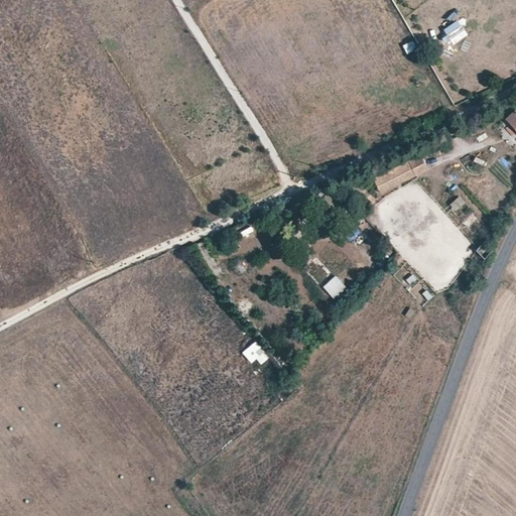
[(515,107),(506,118),(515,128),(515,107)]
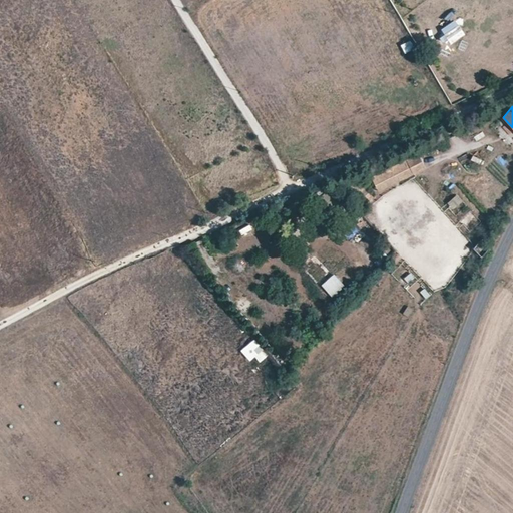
[(389,160),(381,165),(386,170),(393,166),(389,160)]
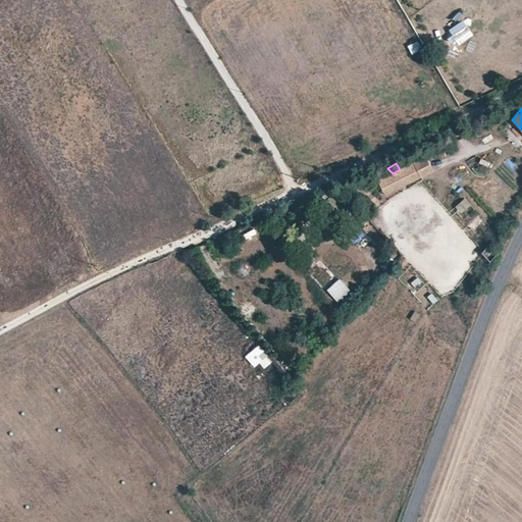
[(441,175),(433,183),(439,189),(448,180),(441,175)]
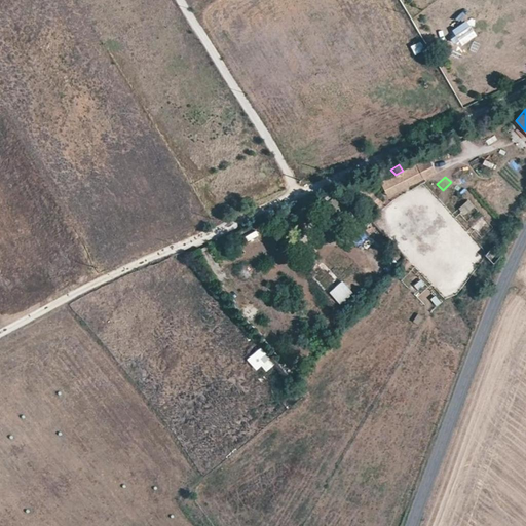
[(457,190),(462,196),(470,189),(464,183),(457,190)]
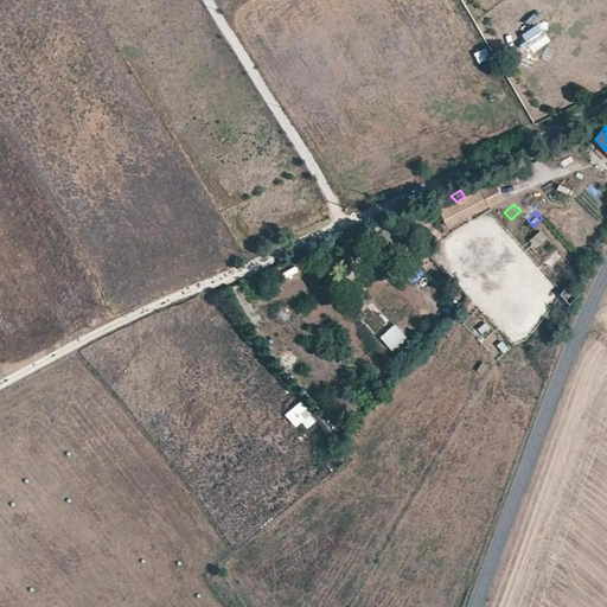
[(344,246),(330,253),(334,261),(347,254),(344,246)]
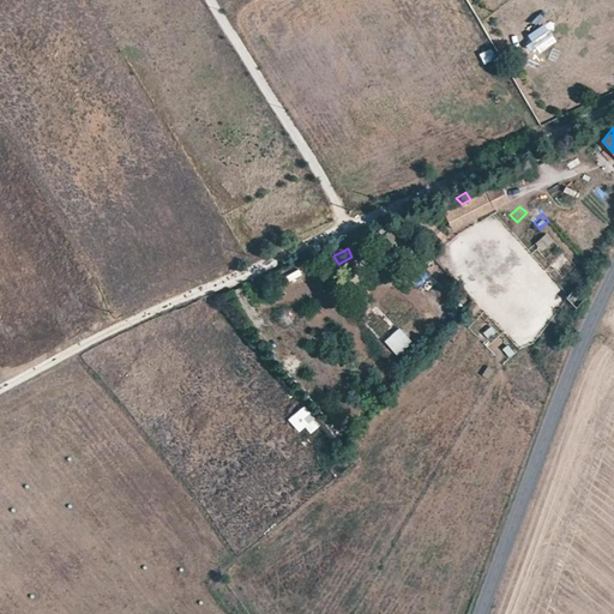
[(326,256),(311,265),(315,274),(331,264),(326,256)]
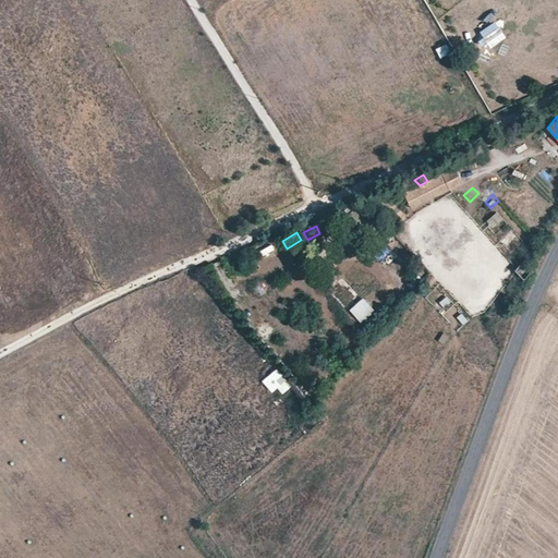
[(517,270),(524,279),(534,269),(528,263),(525,261),(517,270)]
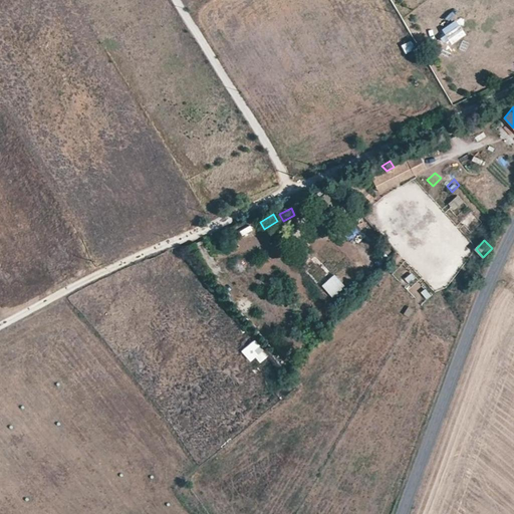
[(332,298),(345,286),(334,274),(321,286),(332,298)]
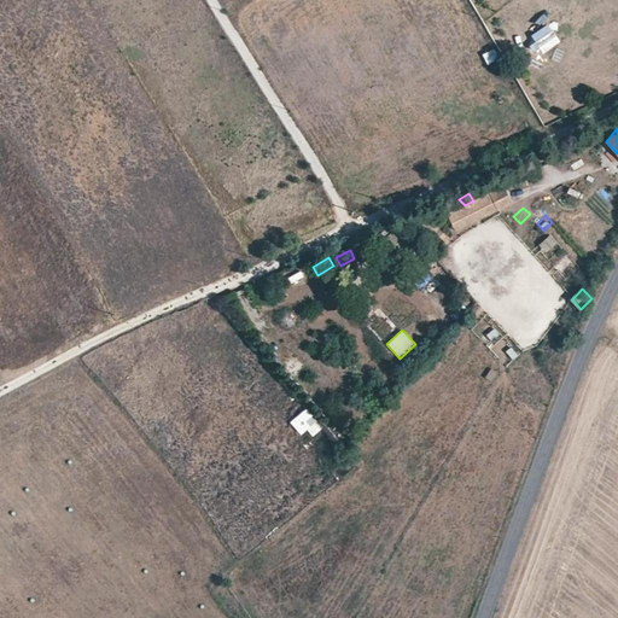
[(542,354),(538,360),(548,367),(553,363),(542,354)]
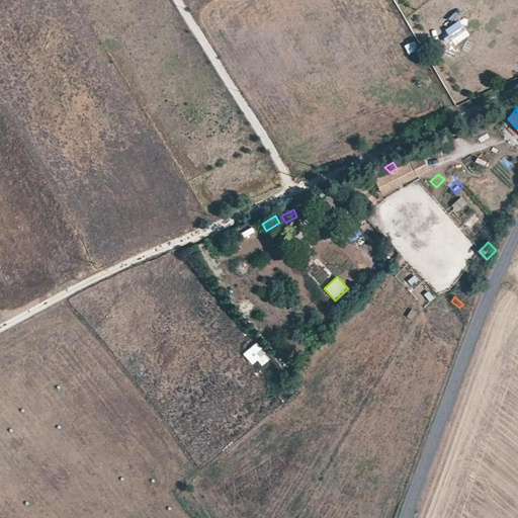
[(259,368),(271,359),(258,343),(246,351),(259,368)]
